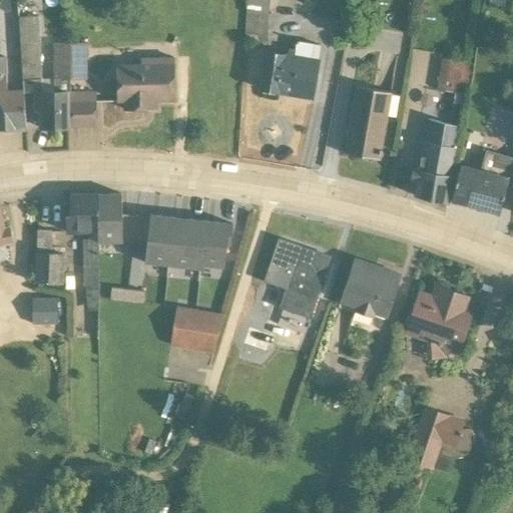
[(245,0),(244,37),(244,38),(266,40),(267,39),(269,0),(245,0)]
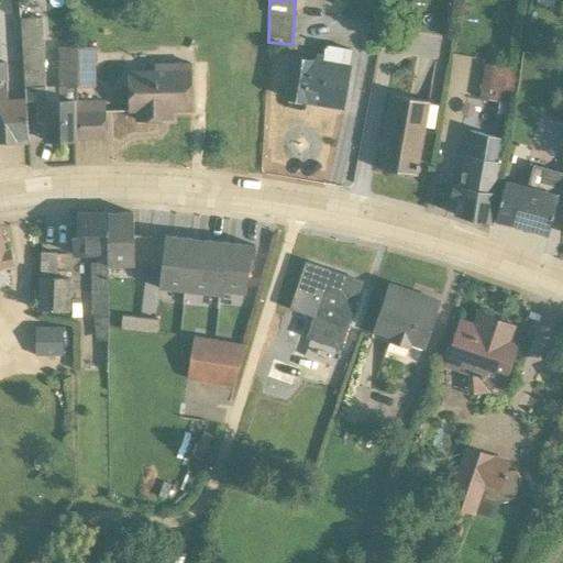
[(75,98),(77,98),(75,45),(56,46),(57,85),(46,85),(45,73),(42,15),(20,18),(24,83),(25,101),(35,100),(35,120),(41,121),(42,140),(75,140),(75,98)]
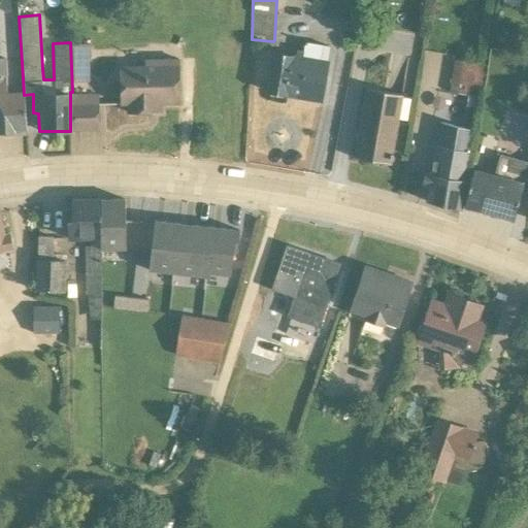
[(269,92),(269,94),(281,96),(282,93),(321,101),(328,60),(326,59),(328,44),(304,41),(302,50),(295,48),(294,55),(271,51),(264,91),(269,92)]
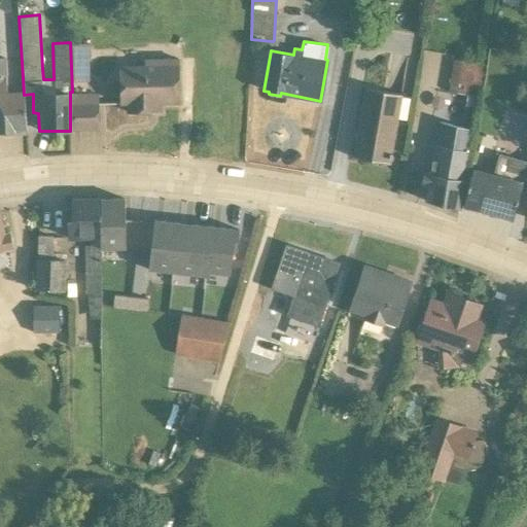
[(72,80),(89,80),(88,42),(70,42),(72,80)]
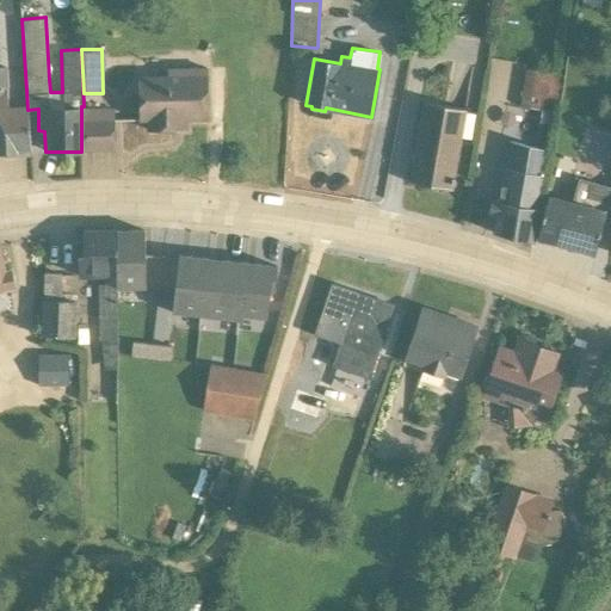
[(207,66),(167,67),(166,73),(137,74),(139,119),(146,119),(146,129),(185,129),(185,119),(207,118),(207,66)]
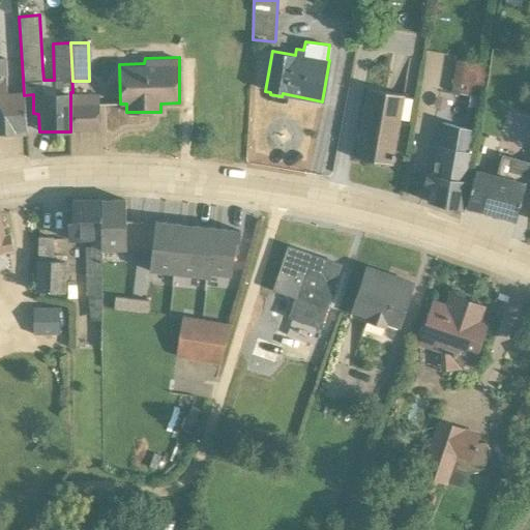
[(0,130),(9,130),(10,135),(24,134),(24,129),(26,129),(23,90),(6,90),(5,59),(0,58),(0,130)]
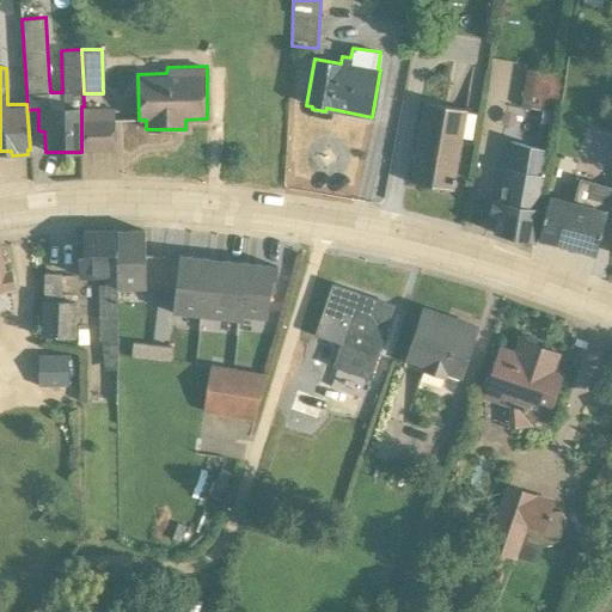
[(532,242),(560,74),(525,69),(520,105),(539,109),(534,145),(508,141),(499,197),(493,197),(490,212),(499,214),(494,232),(532,242)]
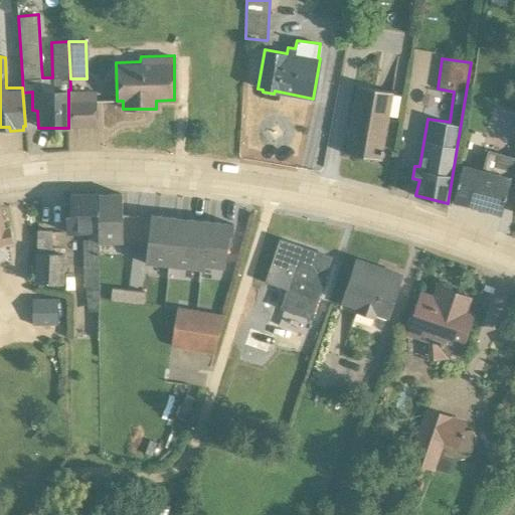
[(344,151),(380,158),(392,92),(355,86),(344,151)]
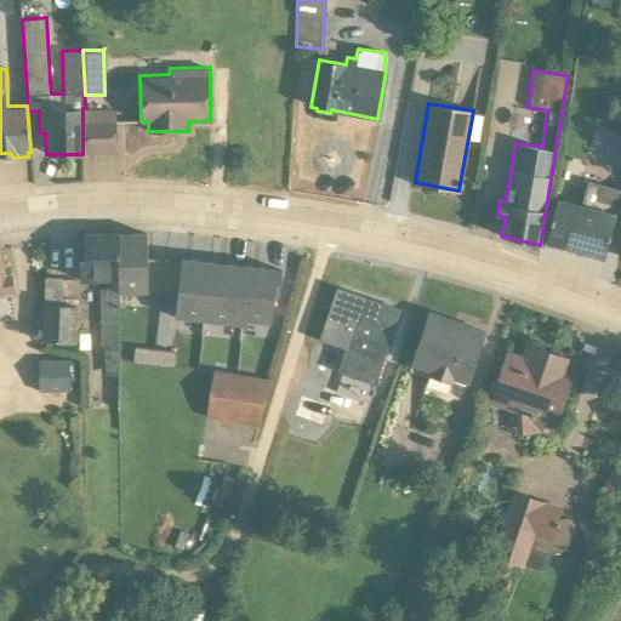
[(114,108),(83,108),(84,152),(115,152),(114,108)]
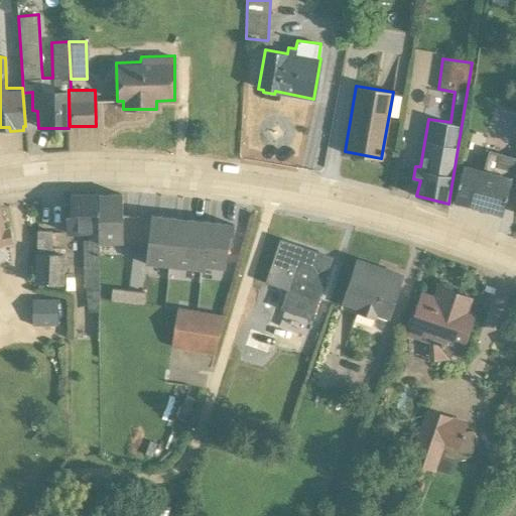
[(500,215),(515,158),(487,149),(481,168),(463,163),(453,202),(500,215)]
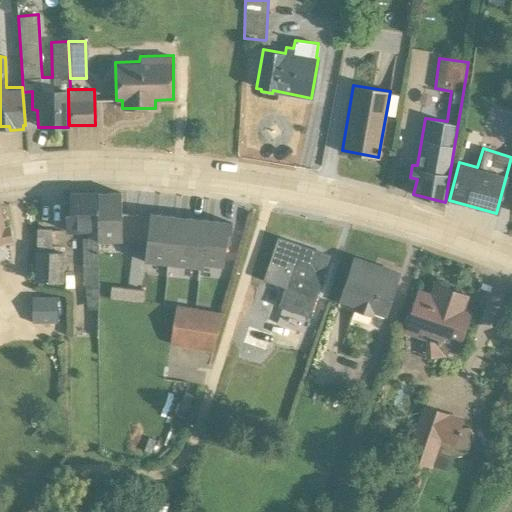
[(82,238),(82,284),(84,285),(85,309),(97,309),(96,193),(69,193),(68,212),(64,213),(64,231),(86,231),(86,238),(82,238)]
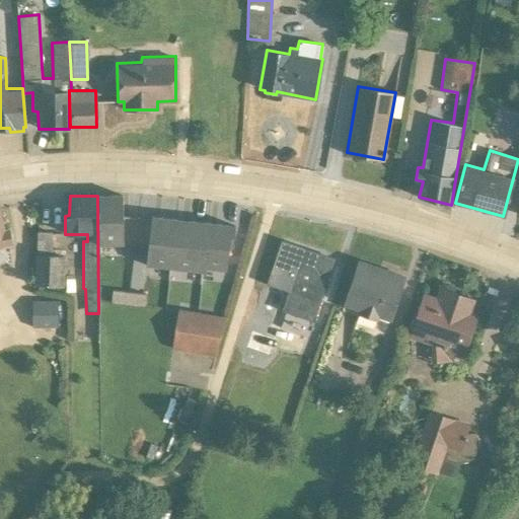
[(97,243),(123,243),(136,244),(137,217),(122,216),(122,196),(97,196),(97,243)]
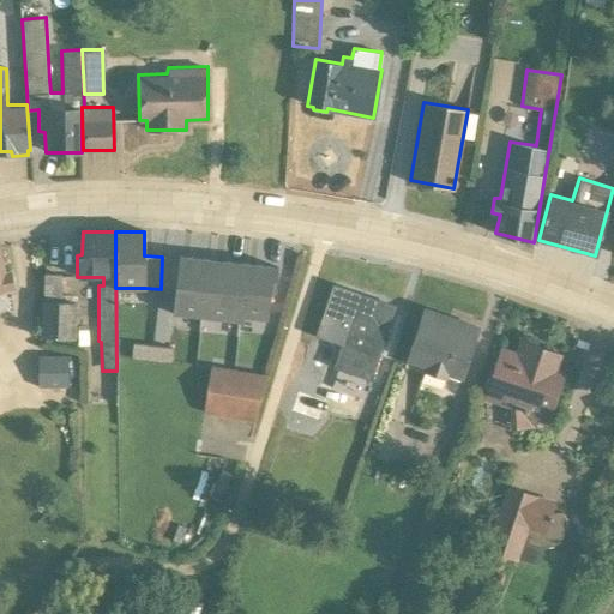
[(226,251),(250,248),(248,235),(224,238),(226,251)]
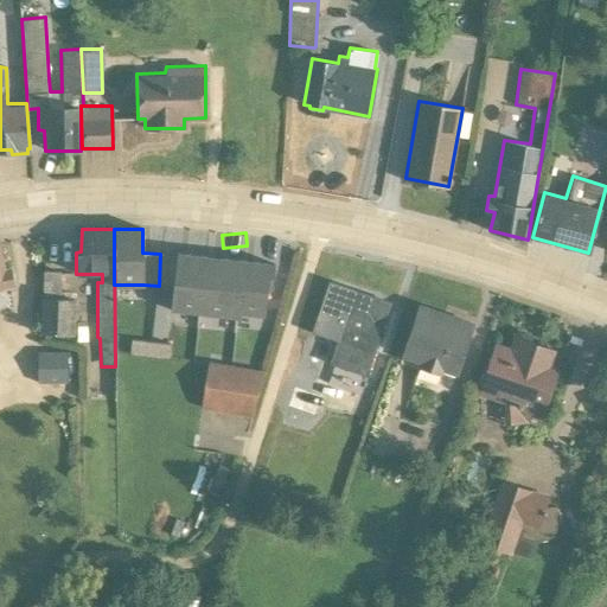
[(5,266),(0,248),(0,288),(14,286),(11,266),(5,266)]
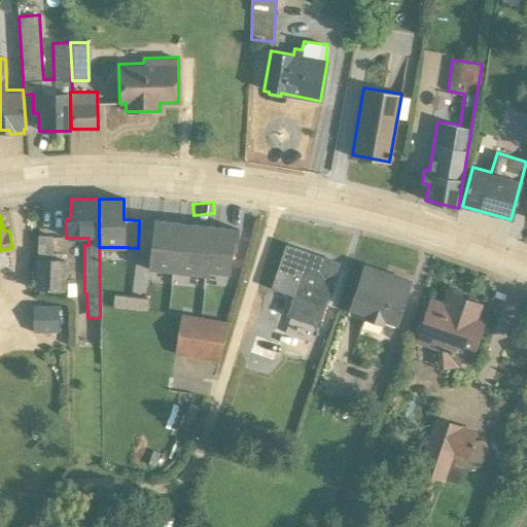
[(178,222),(153,219),(153,222),(139,220),(138,248),(150,250),(148,267),(173,270),(178,222)]
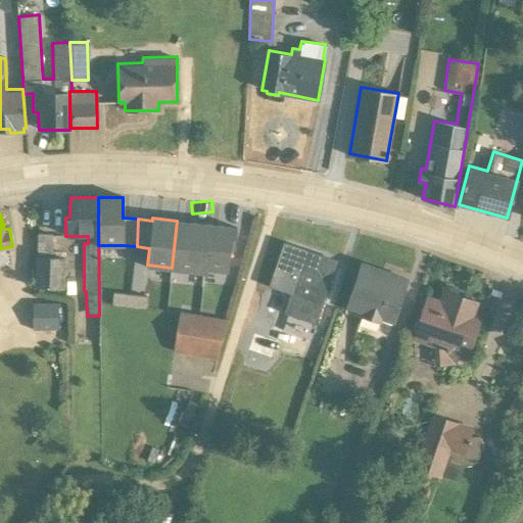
[(202,272),(208,225),(177,221),(172,268),(202,272)]
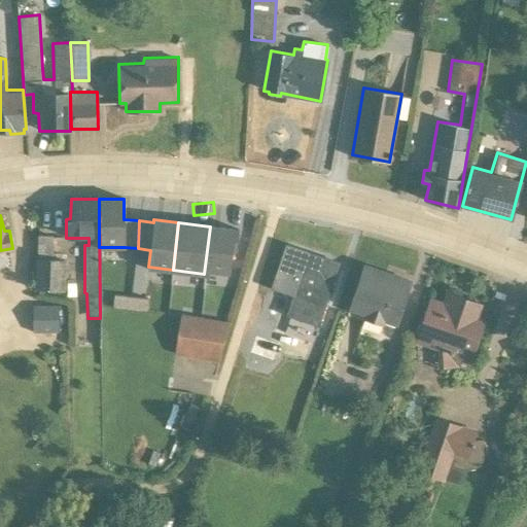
[(210,226),(205,271),(229,274),(232,250),(236,250),(238,230),(210,226)]
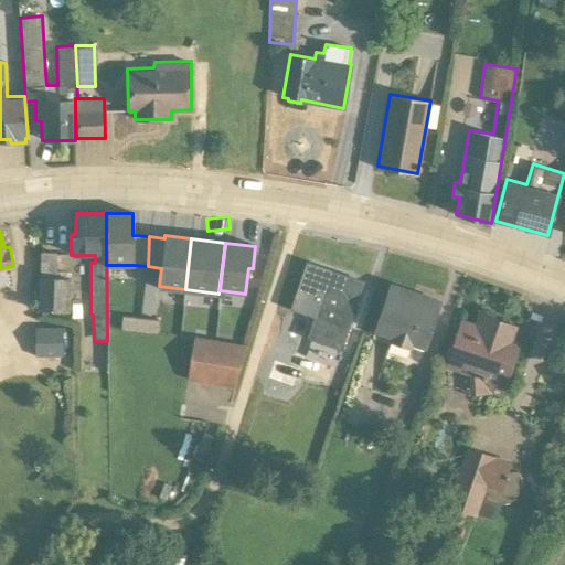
[(36,309),(68,311),(68,309),(70,277),(56,276),(56,252),(40,251),(39,276),(38,276),(36,309)]
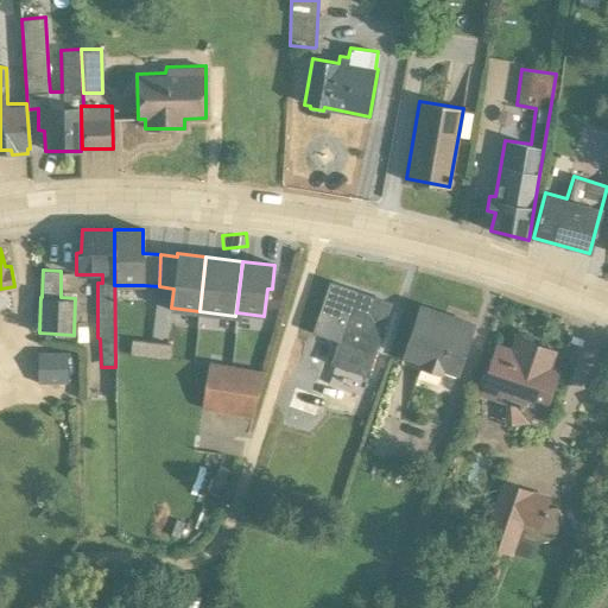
[(367,375),(390,302),(329,283),(314,334),(324,337),(322,346),(334,349),(329,363),(333,365),(328,384),(356,393),(362,374),(367,375)]
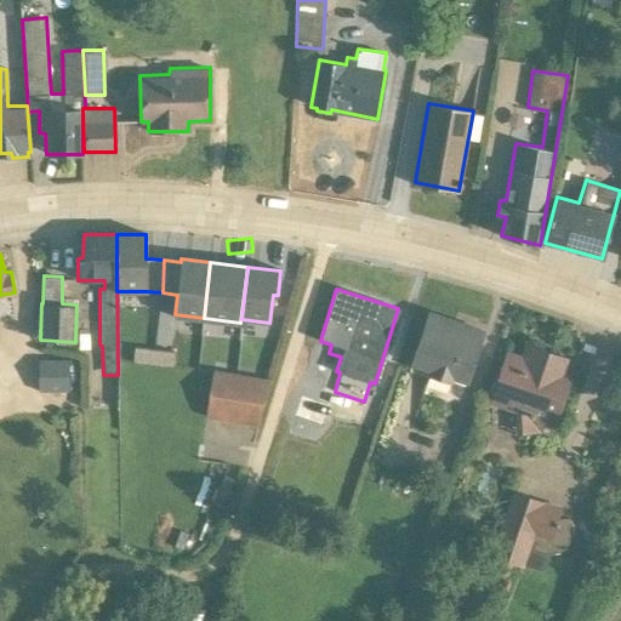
[(427,315),(409,363),(428,369),(427,374),(450,382),(453,377),(466,382),(483,331),(453,320),(451,324),(427,315)]
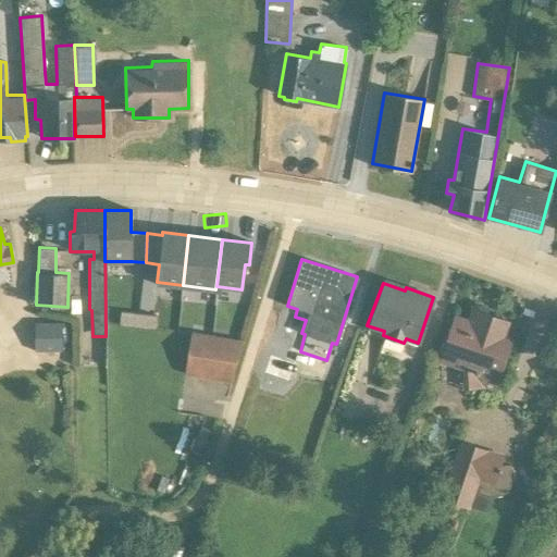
[(483,387),(493,391),(512,337),(505,334),(509,320),(470,306),(467,317),(454,312),(436,360),(460,369),(461,388),(483,387)]
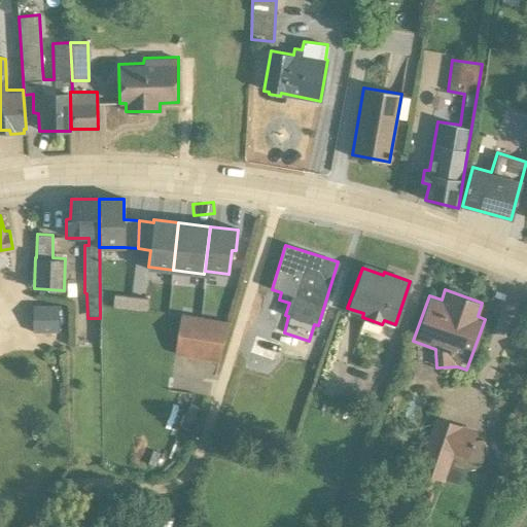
[(115,292),(115,303),(148,305),(149,294),(115,292)]
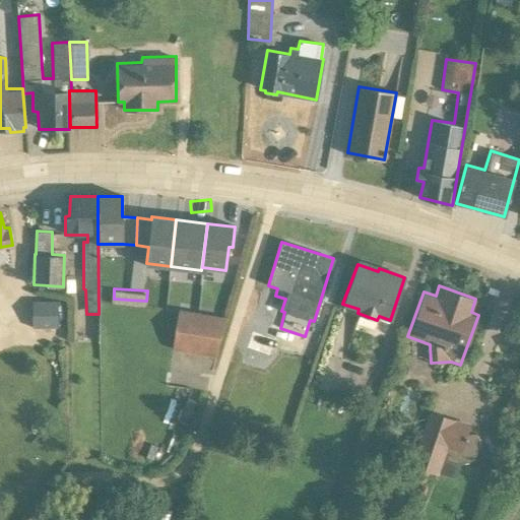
[(57,301),(31,301),(31,326),(57,327),(57,301)]
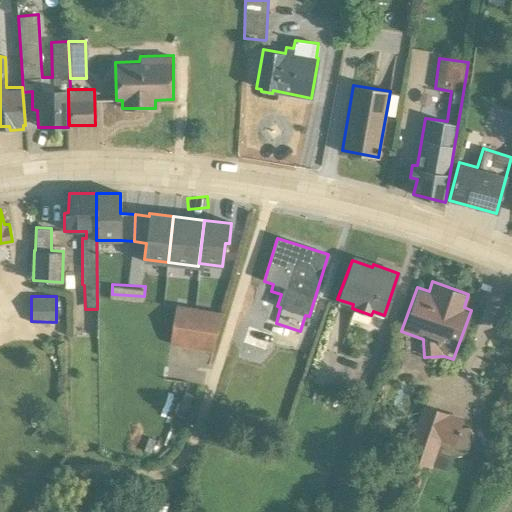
[(222,314),(175,304),(170,340),(212,349),(222,314)]
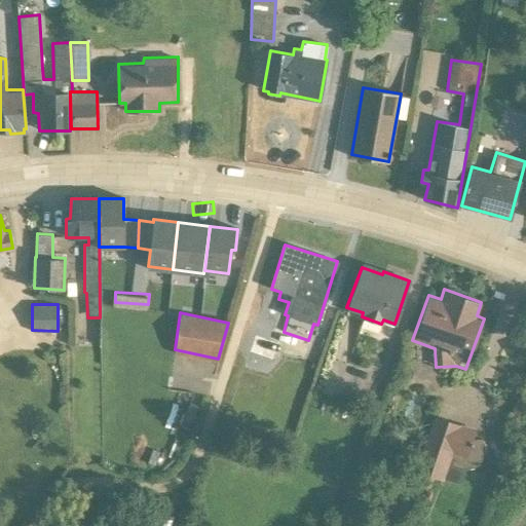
[(275,342),(254,336),(243,370),(265,376),(275,342)]
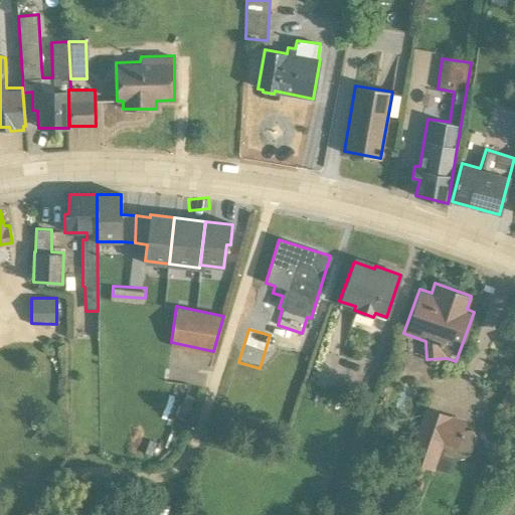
[(433,469),(450,474),(455,458),(461,457),(464,456),(468,452),(470,450),(471,445),(471,428),(462,430),(465,419),(423,406),(406,462),(433,470),(433,469)]
